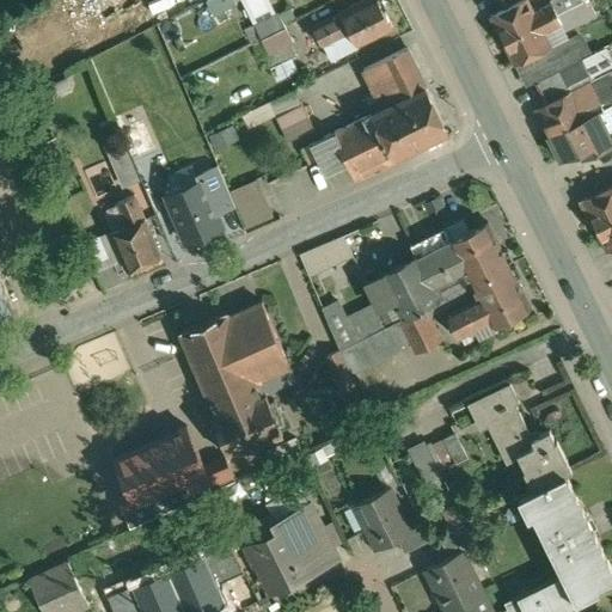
[(367,0),(313,26),(322,46),(350,32),(356,46),(392,28),(384,12),(386,8),(381,0),(367,0)]
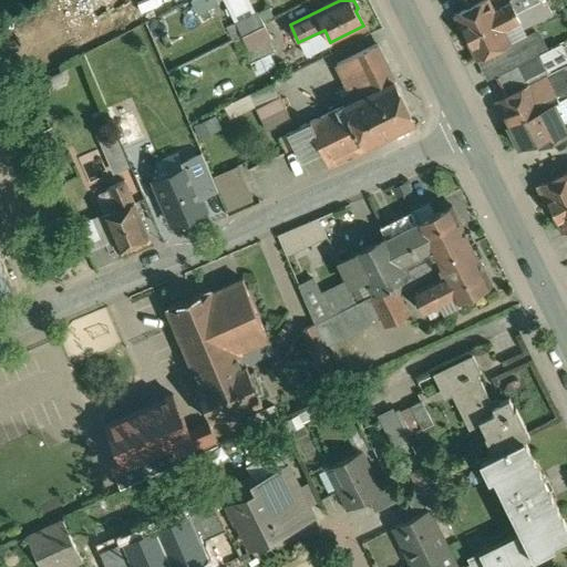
[(488,0),(485,0),(456,14),(467,38),(500,21),(495,12),(488,0)]
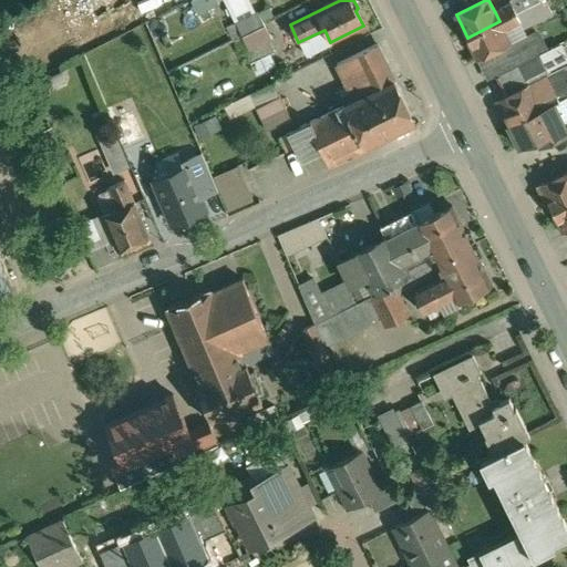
[(513,3),(495,12),(500,21),(517,12),(513,3)]
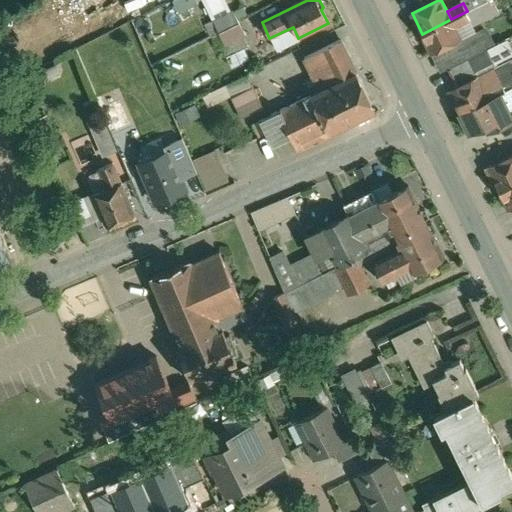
[(491,17),(484,3),(467,11),(471,20),(473,25),(491,17)]
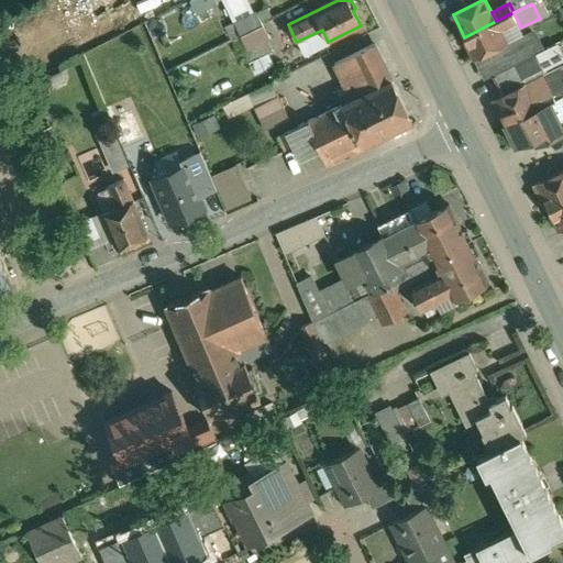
[(257,11),(227,26),(233,40),(264,24),(257,11)]
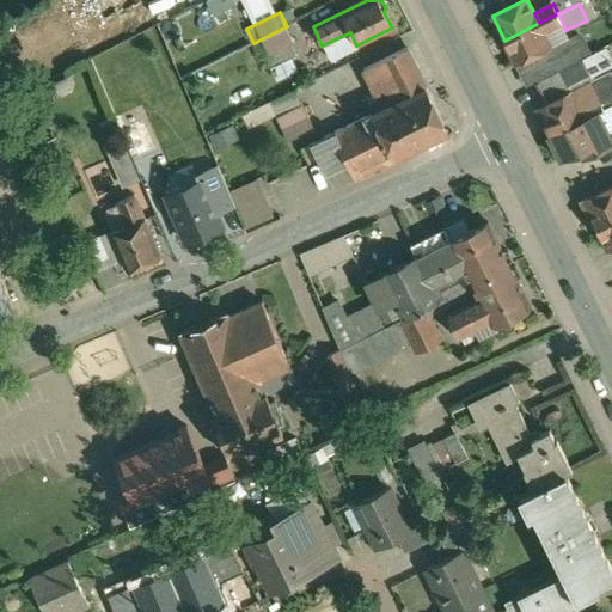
[(558,13),(539,23),(544,34),(563,24),(558,13)]
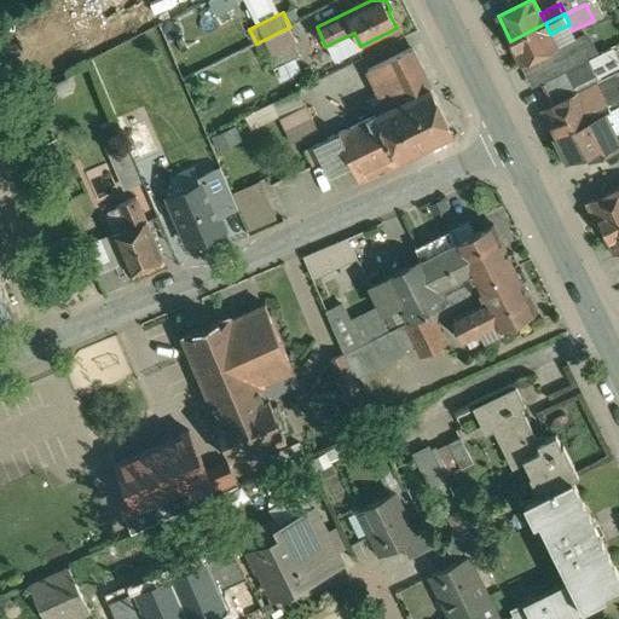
[(545,23),(510,41),(521,65),(557,48),(550,34),(545,23)]
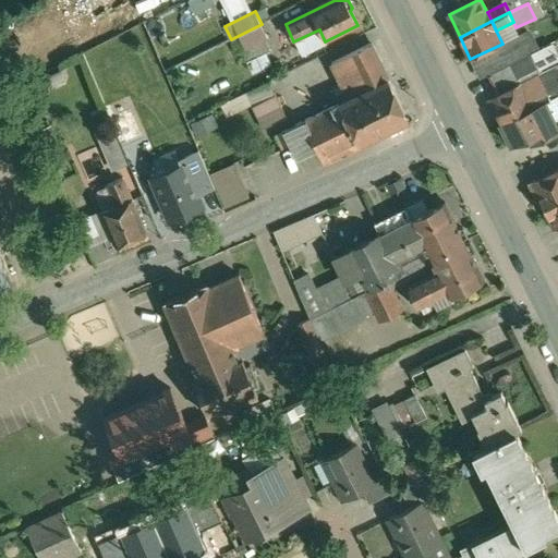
[(262,24),(231,39),(237,51),(259,40),(267,36),(262,24)]
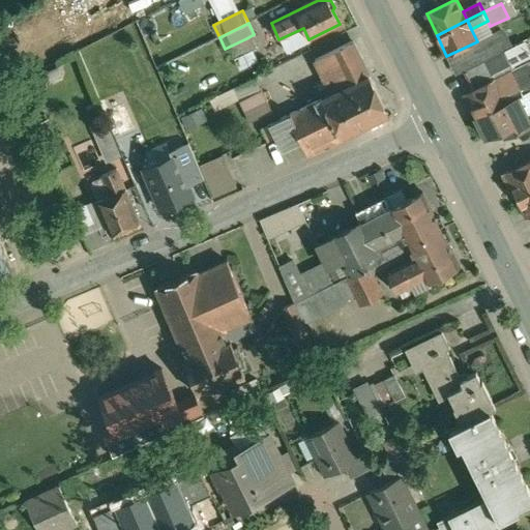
[(225,49),(219,52),(225,63),(253,50),(246,38),(225,49)]
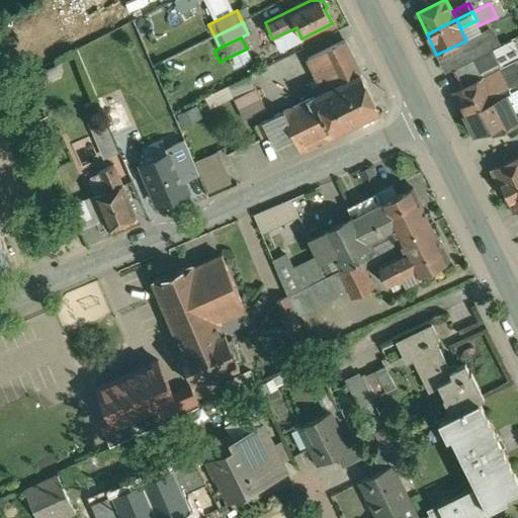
[(345,39),(309,58),(325,91),(361,73),(345,39)]
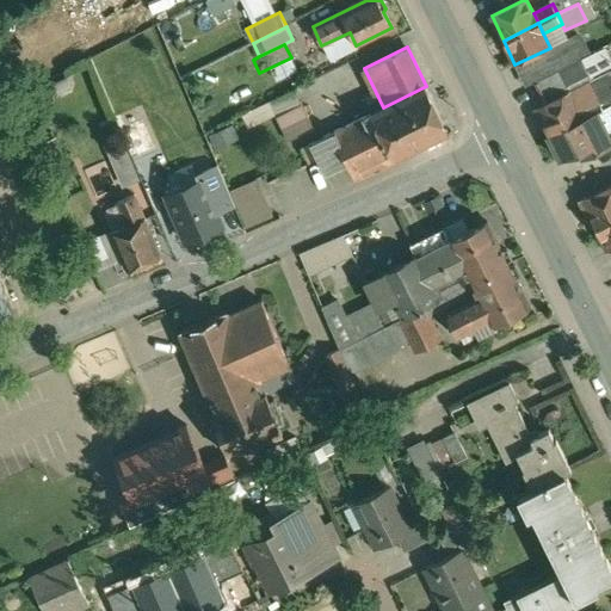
[(594,54),(557,72),(565,88),(591,74),(602,69),(594,54)]
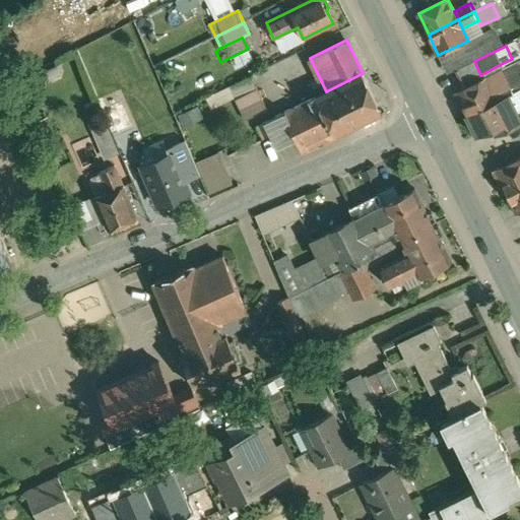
[(519,61),(503,69),(509,82),(513,91),(519,87),(519,61)]
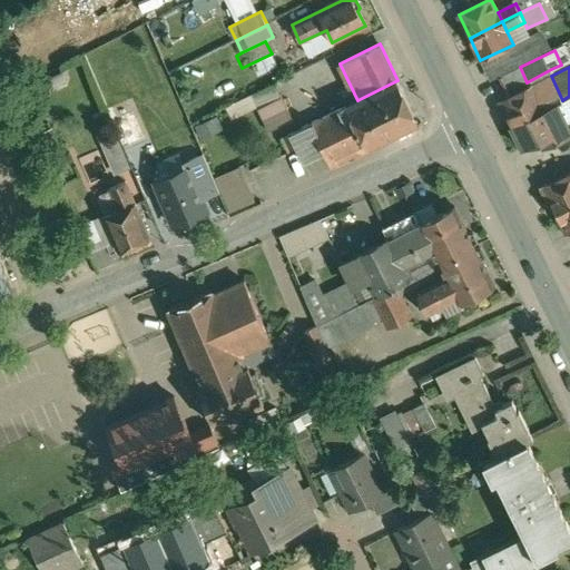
[(357,100),(347,105),(367,146),(418,121),(397,80),(357,100)]
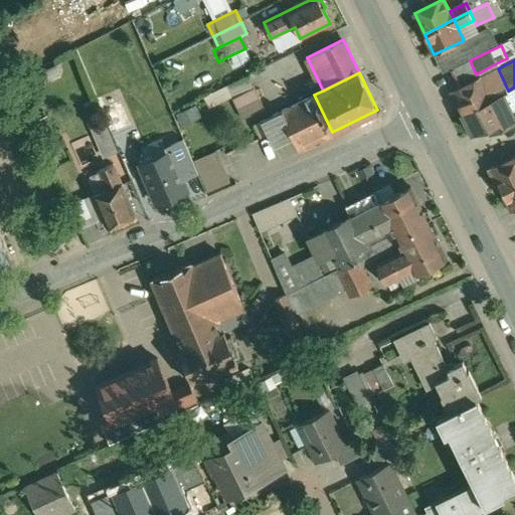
[(249,74),(228,86),(234,98),(255,88),(249,74)]
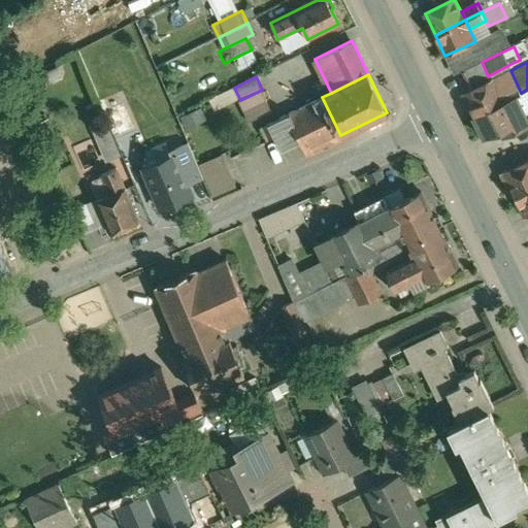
[(495,78),(463,94),(474,116),(521,93),(517,84),(501,91),(495,78)]
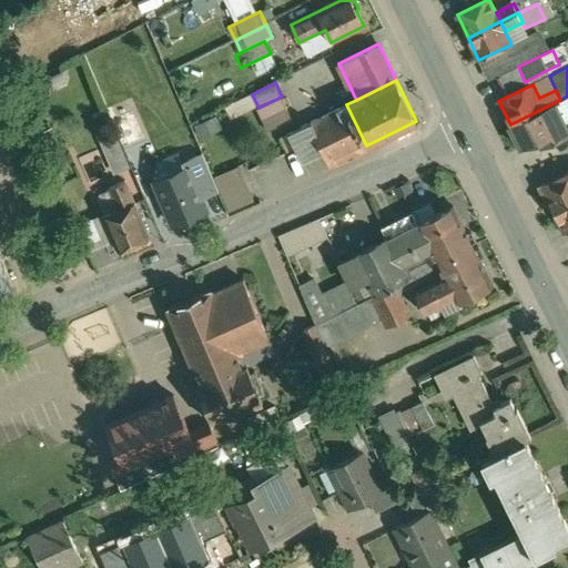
[(567,95),(560,100),(510,124),(521,148),(538,140),(543,148),(567,134),(567,130),(565,123),(555,103),(567,97),(567,95)]
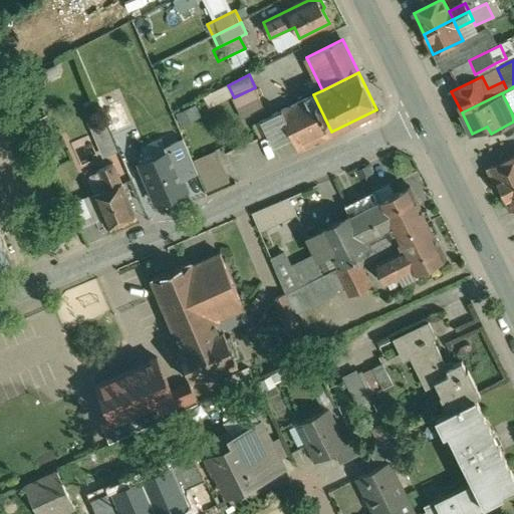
[(234,97),(233,97),(243,118),(265,108),(255,87),(234,97)]
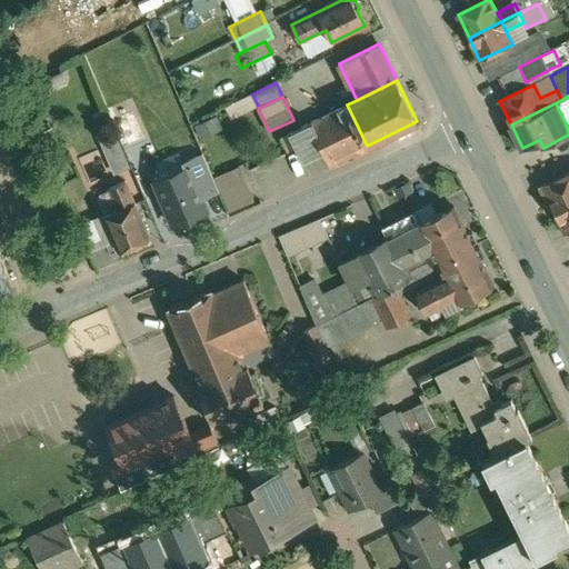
[(568,97),(556,103),(566,123),(568,121),(568,97)]
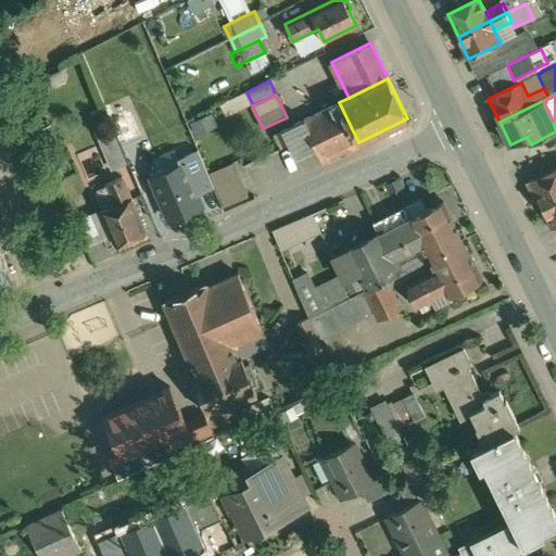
[(358,142),(339,102),(304,119),(318,147),(324,160),(358,143),(358,142)]
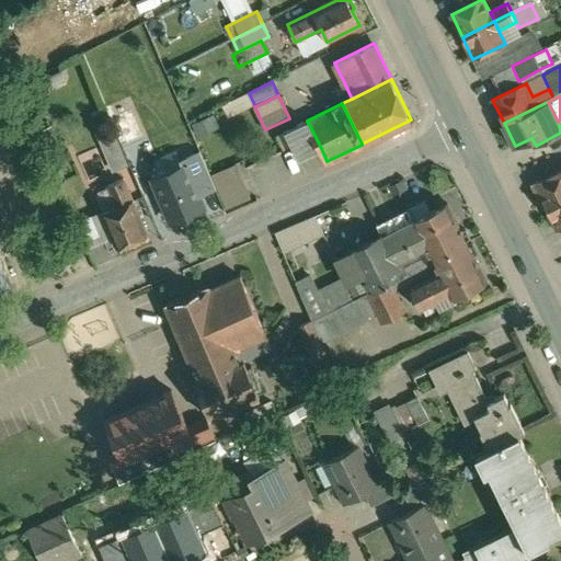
[(321,148),(307,121),(287,130),(294,145),(300,158),(321,148)]
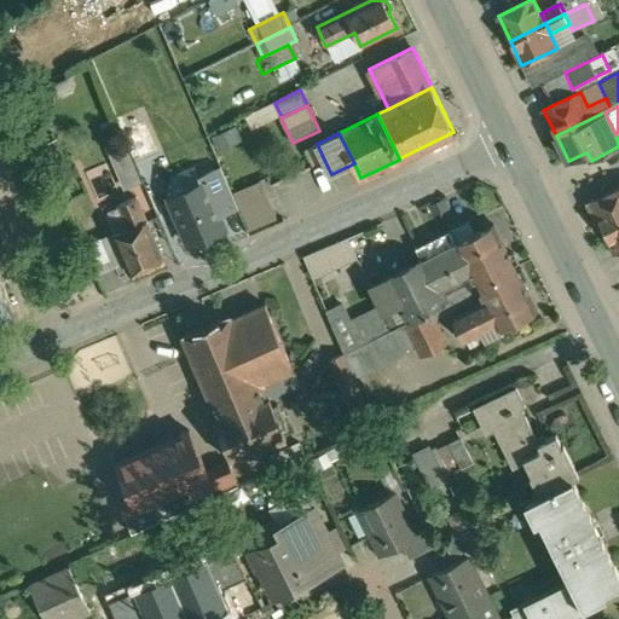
[(125,144),(113,149),(122,171),(134,166),(125,144)]
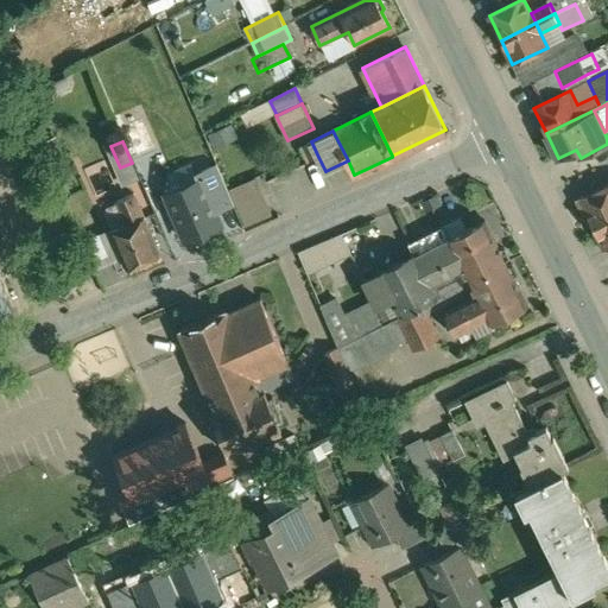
[(318,157),(311,141),(301,146),(308,162),(318,157)]
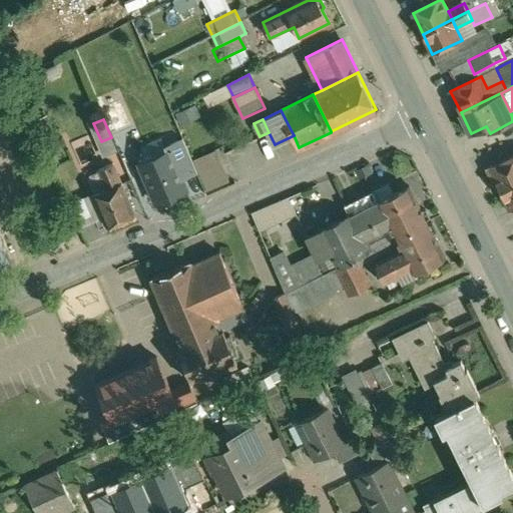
[(172,142),(158,148),(166,168),(180,162),(172,142)]
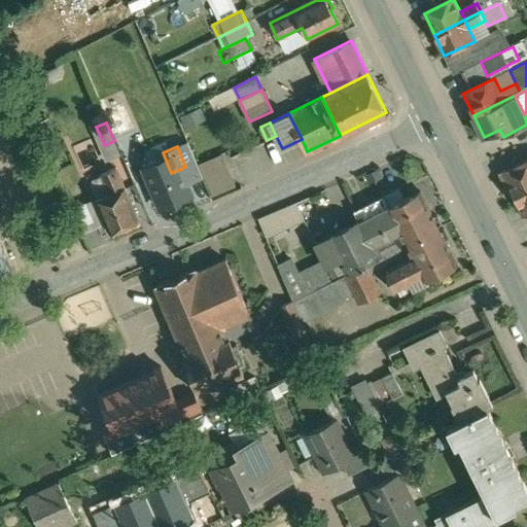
[(221,153),(199,164),(213,196),(236,185),(221,153)]
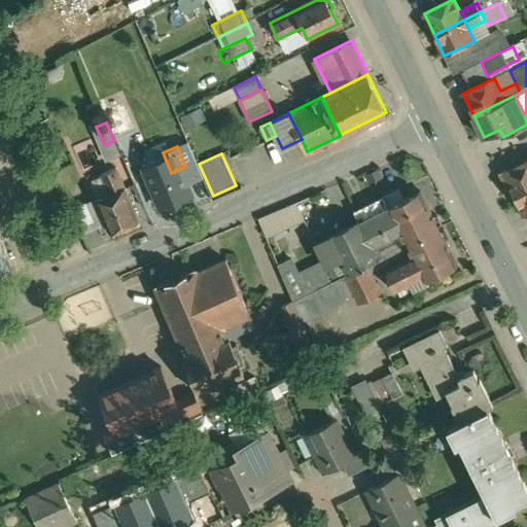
[(526,161),(502,174),(513,196),(514,196),(526,188),(526,161)]
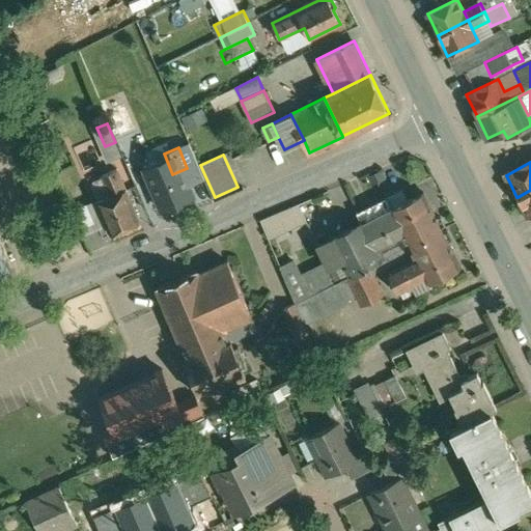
[(172,174),(158,180),(170,210),(199,197),(187,168),(172,174)]
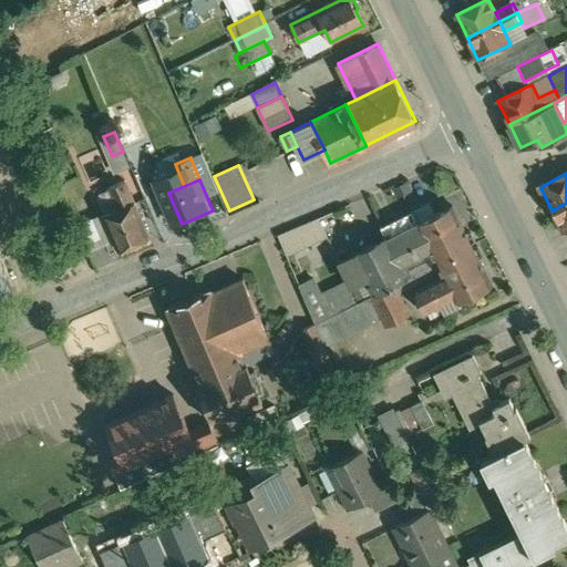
[(134,200),(125,181),(110,187),(119,209),(104,215),(115,240),(120,250),(150,237),(134,202),(134,200)]
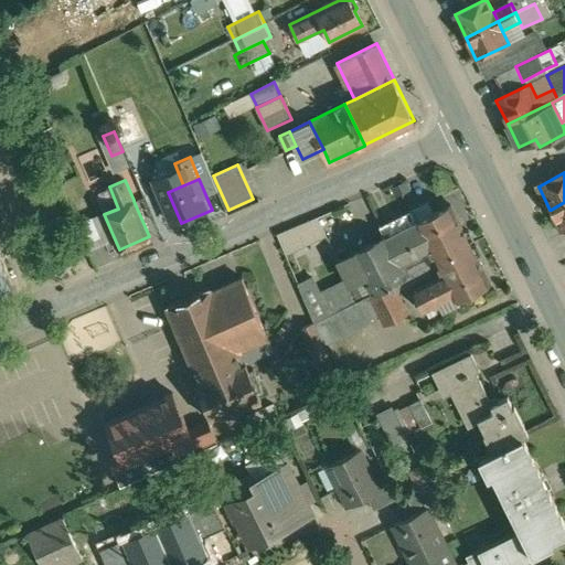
[(406,182),(393,188),(397,196),(409,190),(406,182)]
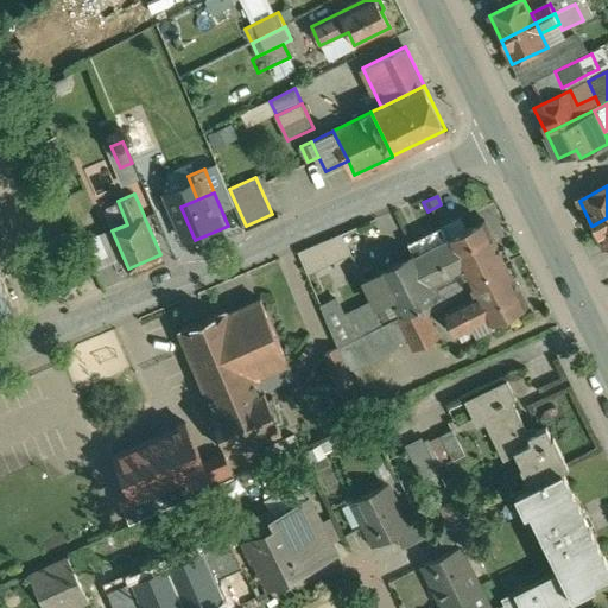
[(607,217),(593,226),(605,249),(607,247),(607,217)]
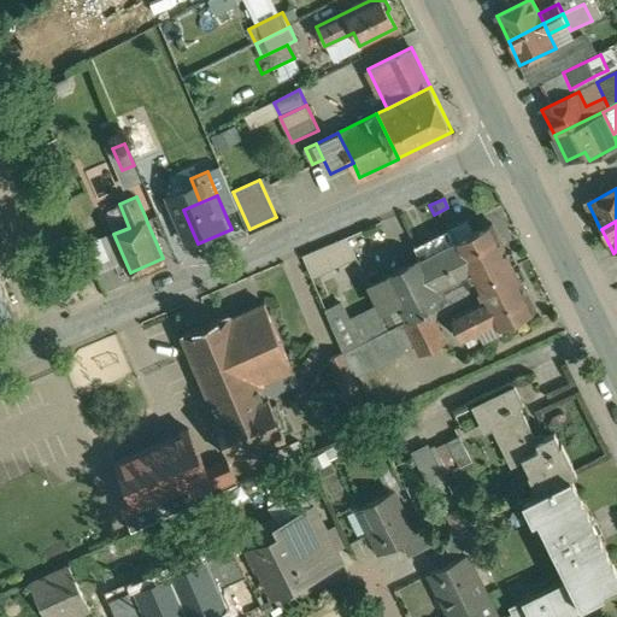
[(456,241),(454,242),(457,246),(469,270),(476,286),(513,266),(512,264),(516,259),(512,251),(506,252),(493,223),(456,241)]
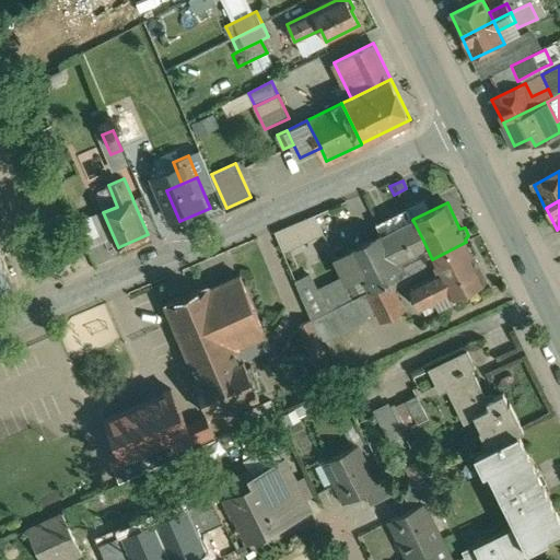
[(408,208),(377,224),(383,234),(385,238),(415,223),(412,220),(413,219),(408,208)]
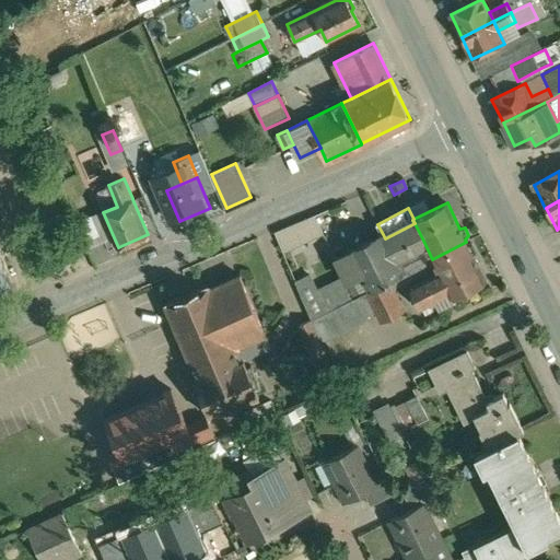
[(103,212),(76,224),(88,248),(114,237),(103,212)]
